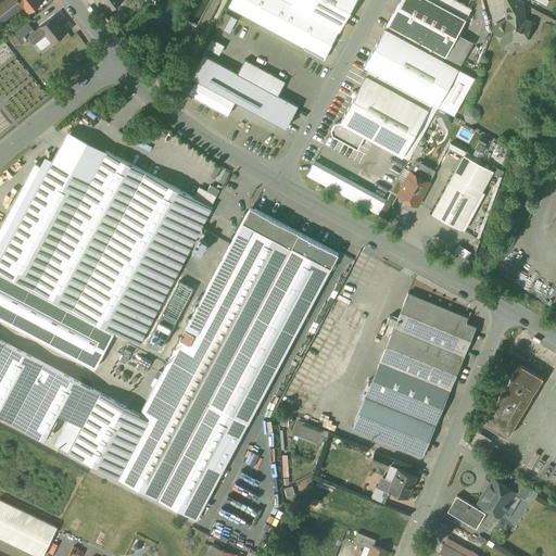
[(10,0),(9,8),(0,14),(4,20),(16,10),(23,4),(25,8),(28,12),(43,0),(42,0),(10,0)]
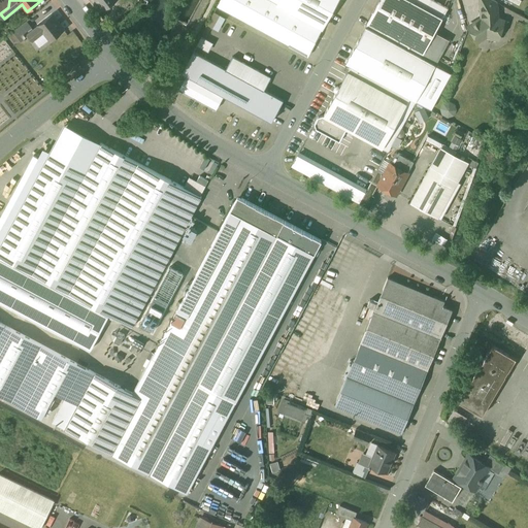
[(0,0),(0,12),(0,13),(8,7),(9,0),(0,0)]
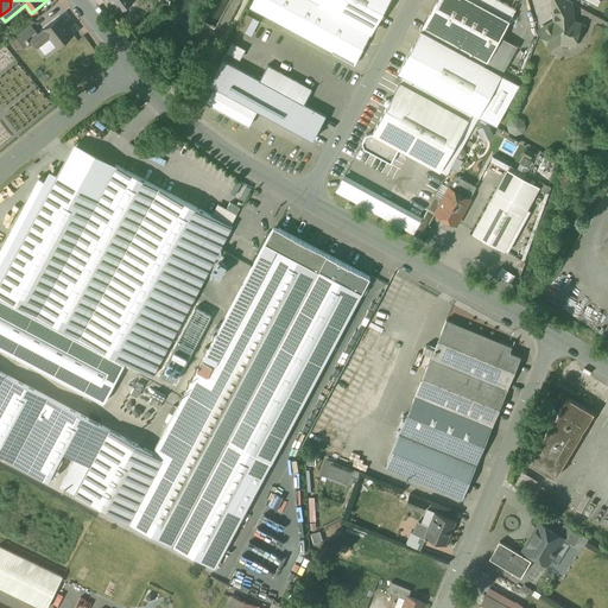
[(134,0),(111,0),(115,5),(119,11),(119,10),(120,12),(134,0)]
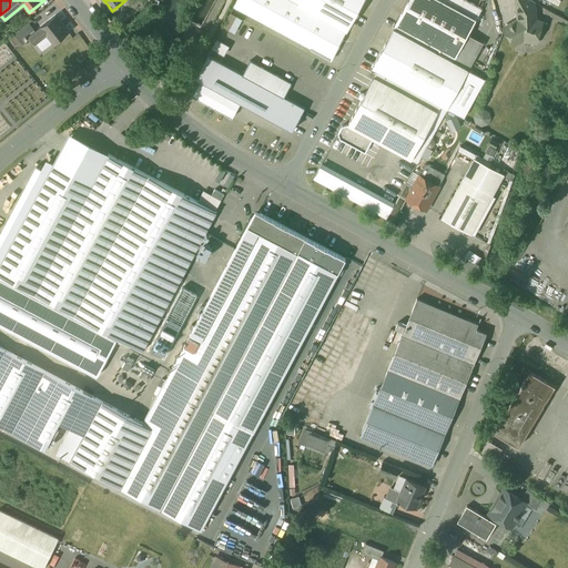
[(347,31),(290,0),(237,0),(234,7),(332,60),(347,31)]
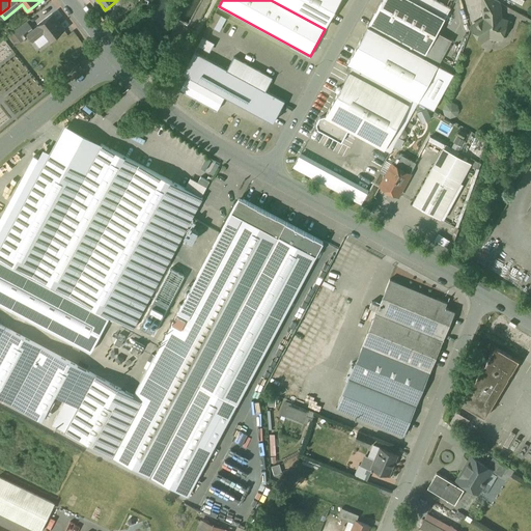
[(340,0),(271,0),(325,29),(325,28),(329,30),(339,12),(335,10),(340,0)]
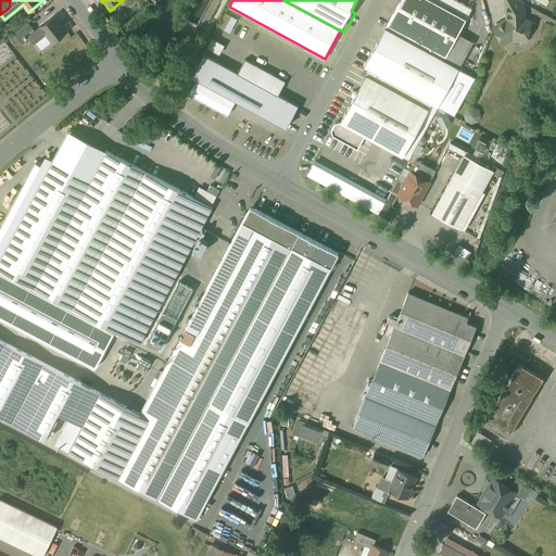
[(439,0),(437,4),(427,0),(401,0),(386,29),(444,60),(472,10),(454,0),(439,0)]
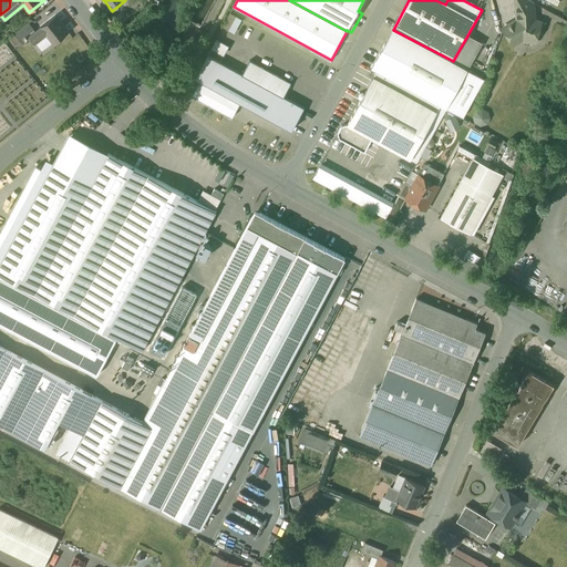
[(528,0),(521,0),(517,8),(517,9),(516,11),(523,16),(523,19),(513,24),(513,23),(504,30),(513,44),(523,39),(536,42),(539,33),(543,34),(546,23),(535,21),(535,3),(528,0)]
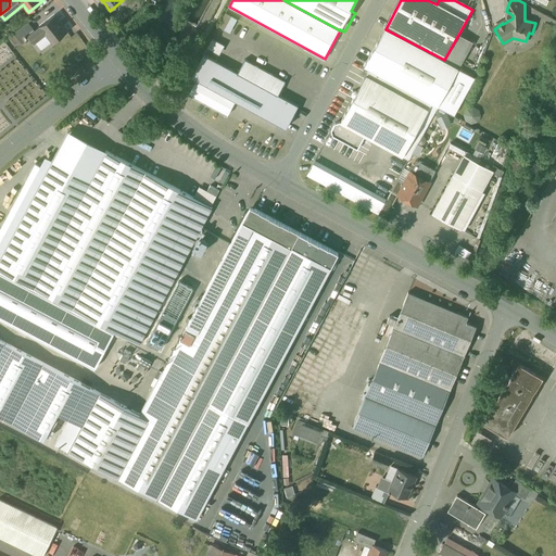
[(234,32),(239,16),(226,12),(220,27),(234,32)]
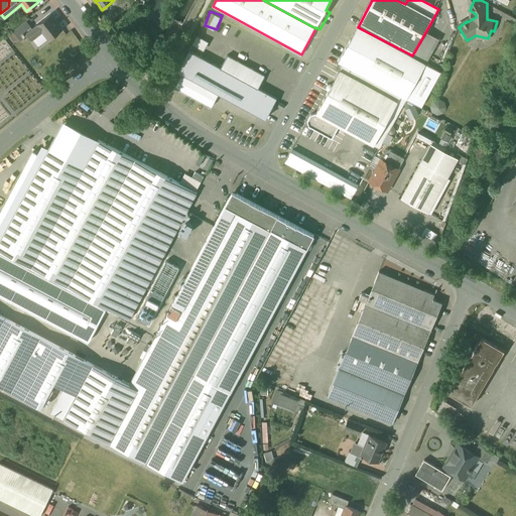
[(51,14),(37,24),(37,25),(26,33),(31,40),(43,32),(49,40),(62,29),(51,14)]
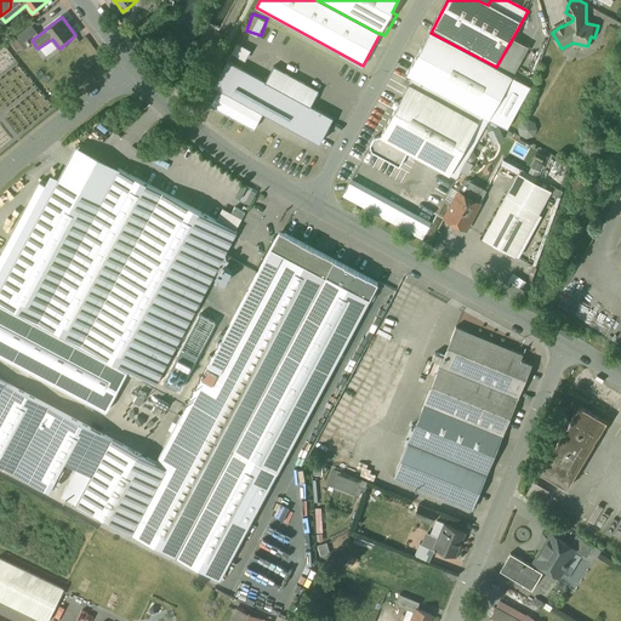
[(32,26),(15,38),(24,50),(30,45),(27,41),(38,33),(32,26)]
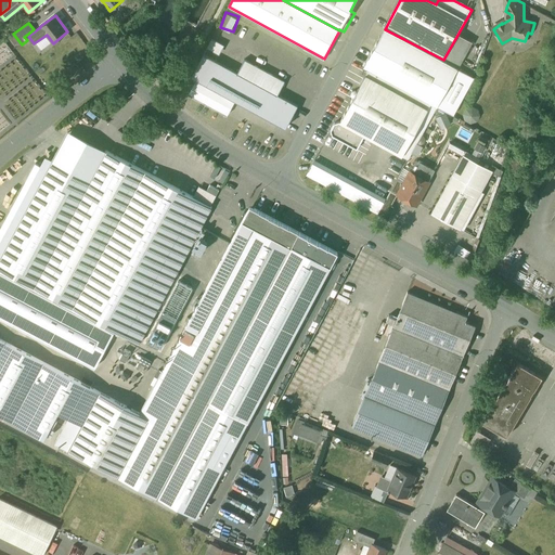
[(443,60),(385,29),(364,67),(370,69),(431,103),(437,106),(459,68),(443,60)]
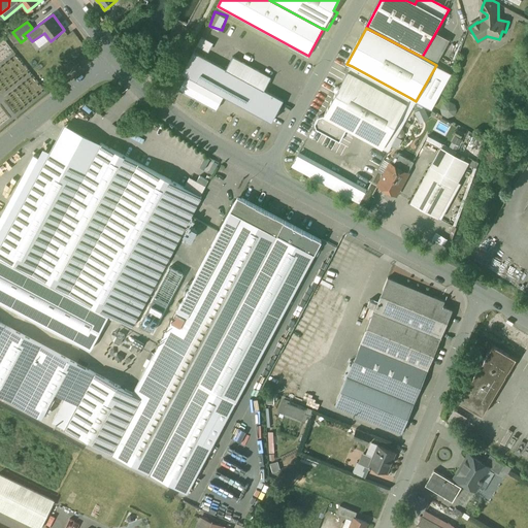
[(199,45),(211,51),(216,41),(203,36),(199,45)]
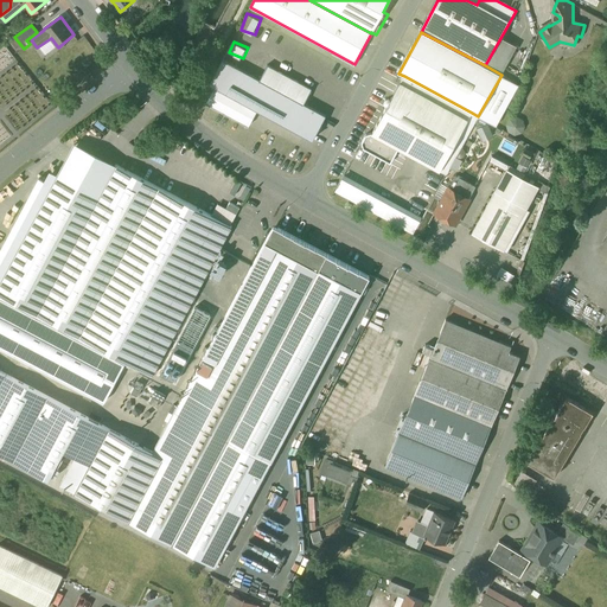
[(260,80),(223,59),(210,83),(215,87),(216,87),(218,81),(227,85),(223,90),(257,109),(257,110),(313,140),(326,116),(304,104),(260,80)]
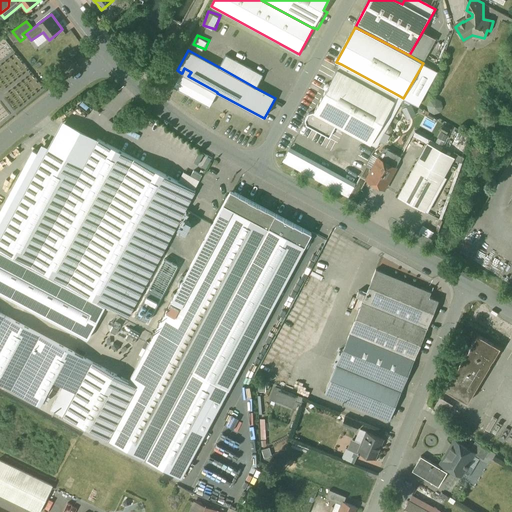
[(263,76),(226,55),(219,67),(256,88),(263,76)]
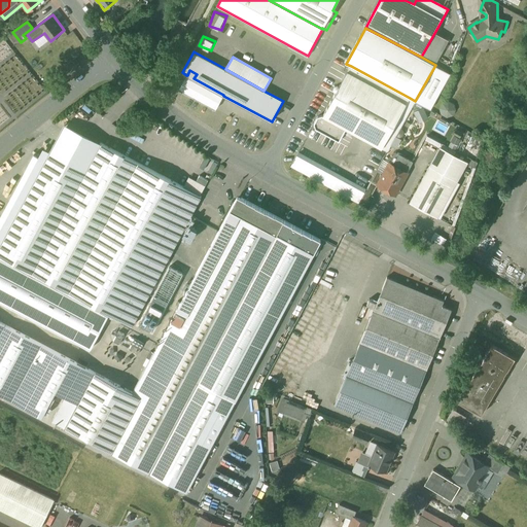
[(435,65),(415,101),(430,109),(450,73),(435,65)]
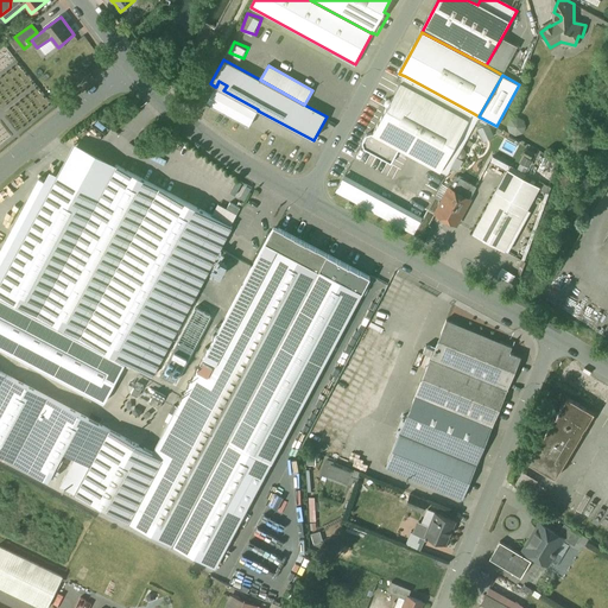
[(473,113),(405,76),(373,134),(399,150),(441,172),(473,113)]
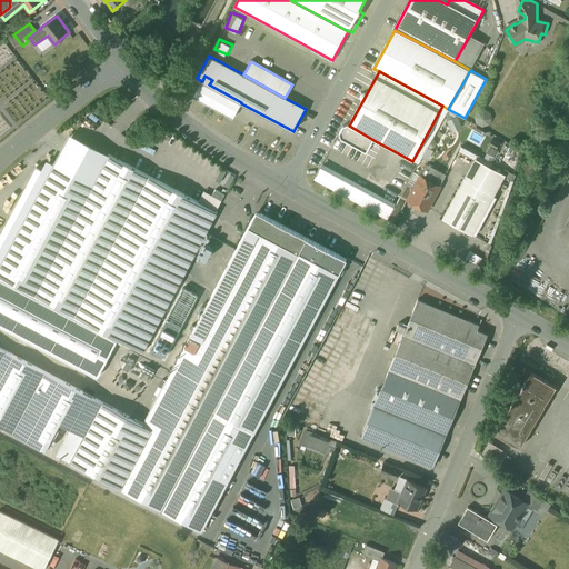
[(202,81),(201,81),(193,97),(233,119),(241,103),(241,102),(209,85),(202,81)]
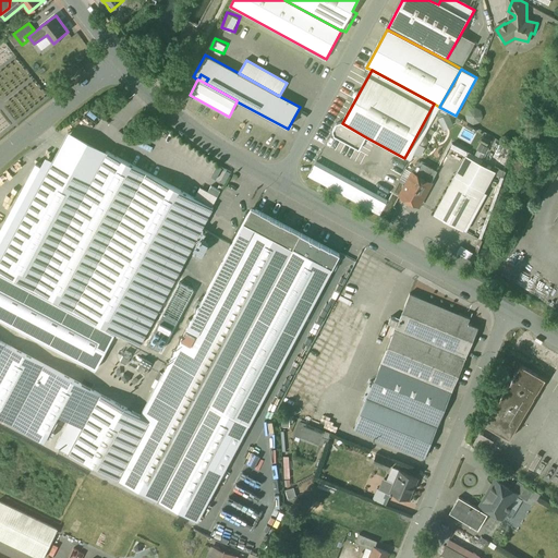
[(434,104),(404,158),(411,161),(439,107),(434,104)]
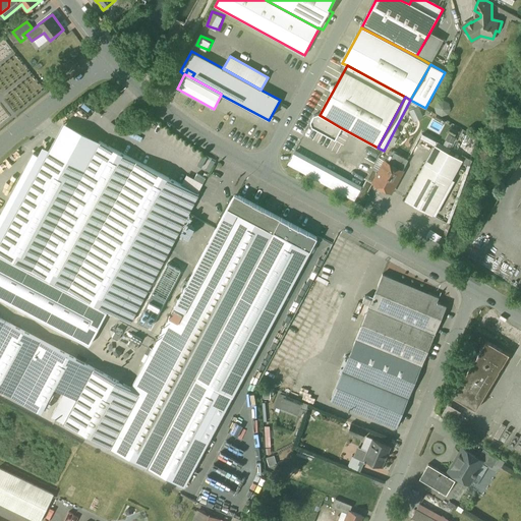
[(442,98),(435,110),(446,116),(453,105),(442,98)]
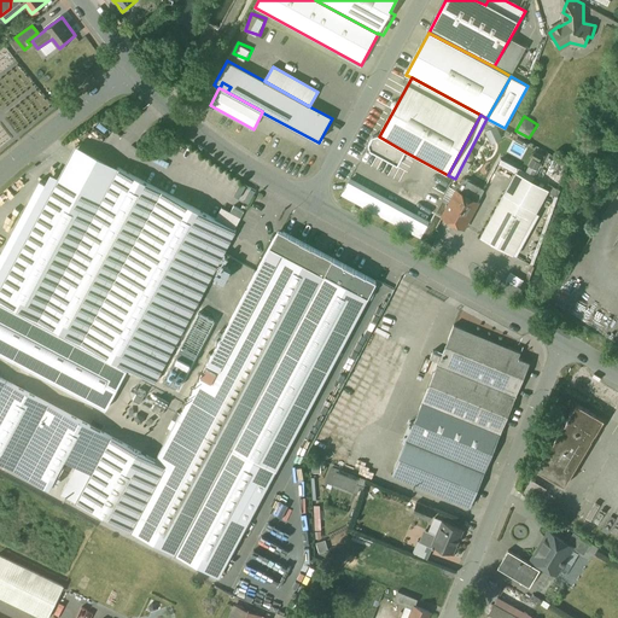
[(406,152),(379,136),(373,138),(368,146),(369,152),(398,167),(406,152)]
